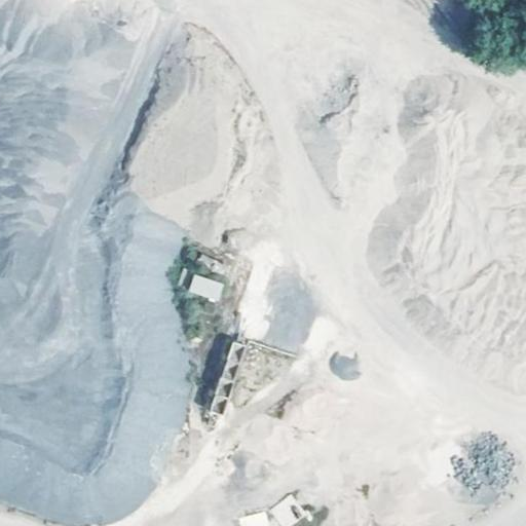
[(218,301),(224,284),(193,273),(187,291),(218,301)]
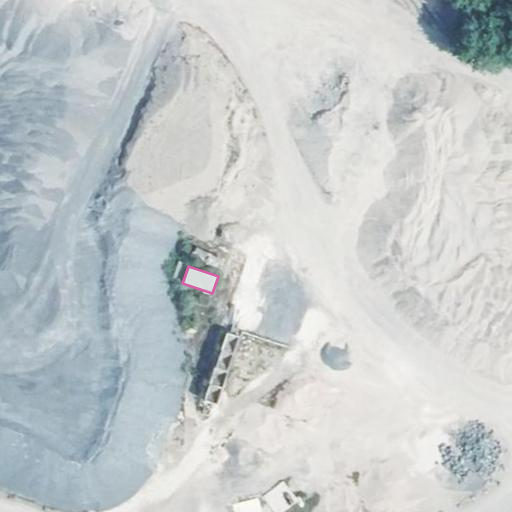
[(201,394),(223,327),(208,322),(186,390),(201,394)]
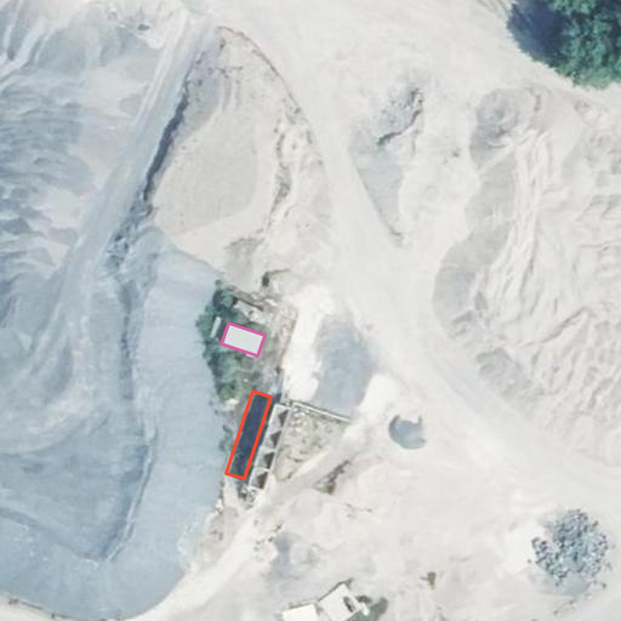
[(261,486),(294,402),(275,396),(244,479),(261,486)]
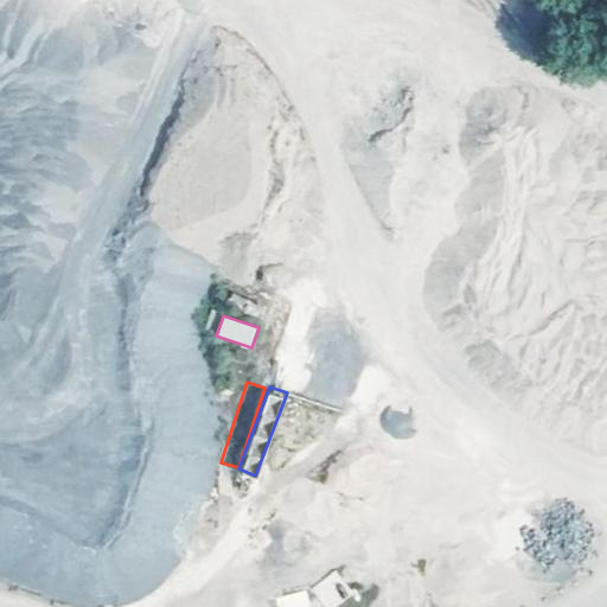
[(388,436),(414,432),(409,408),(383,414),(388,436)]
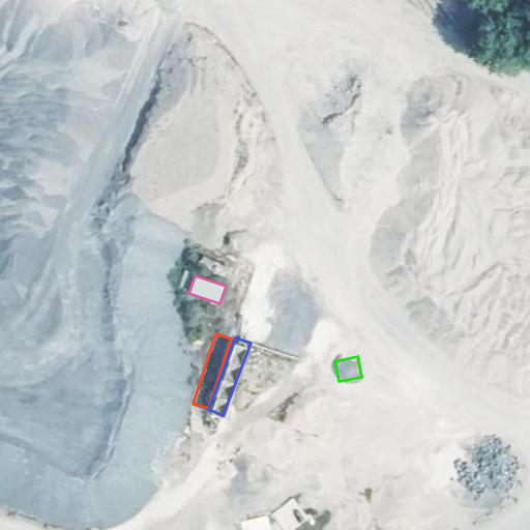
[(271,512),(283,529),(291,529),(307,520),(293,498),(271,512)]
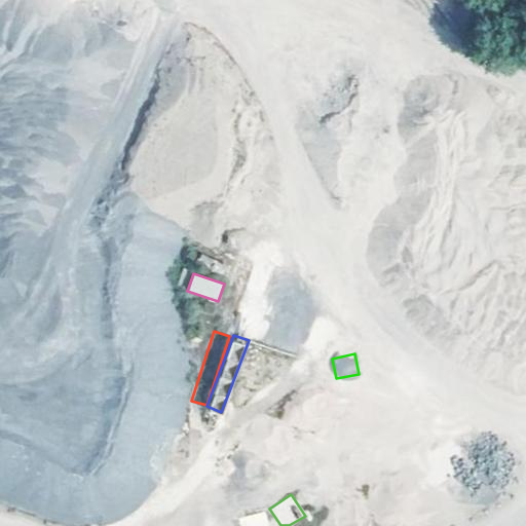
[(237,518),(239,525),(268,525),(264,511),(237,518)]
